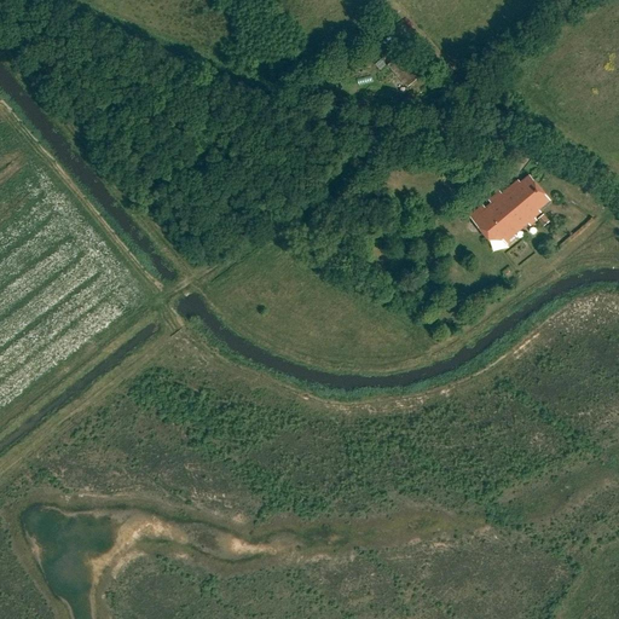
[(387,29),(379,18),(360,34),(369,44),(387,29)]
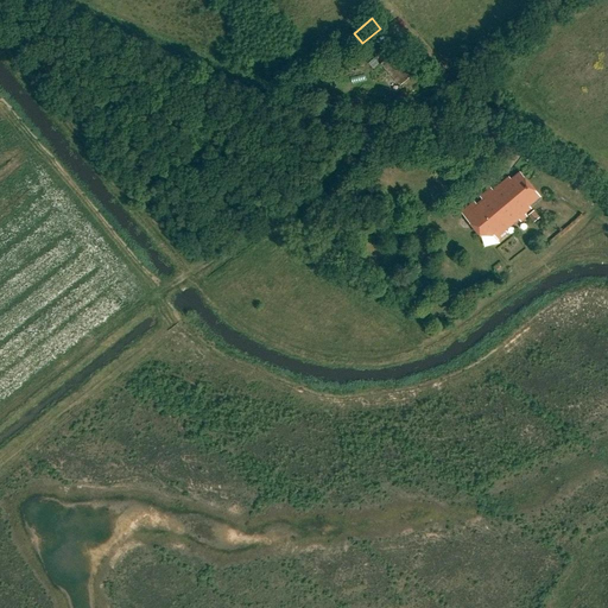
[(399,48),(394,52),(382,64),(400,84),(413,74),(411,70),(416,67),(399,48)]
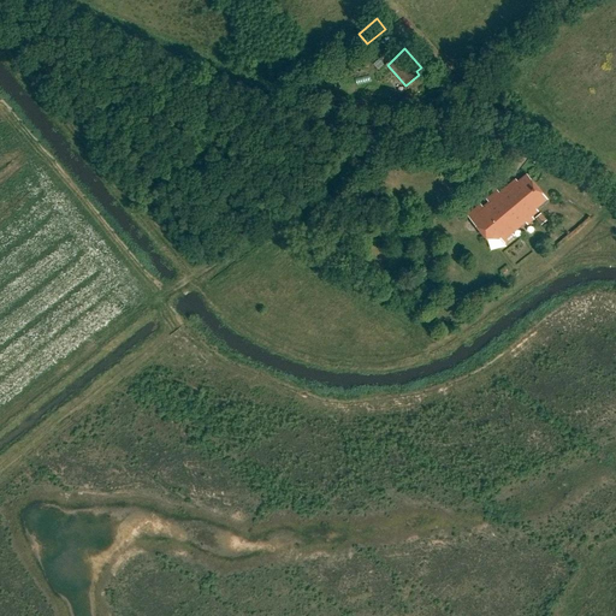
[(419,63),(424,59),(418,53),(414,57),(419,63)]
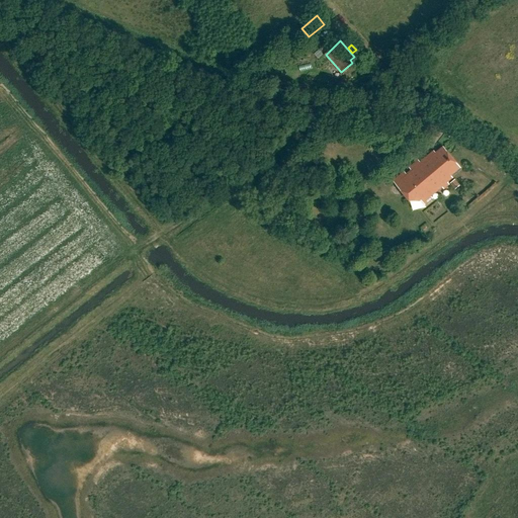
[(368,89),(377,81),(374,77),(365,85),(368,89)]
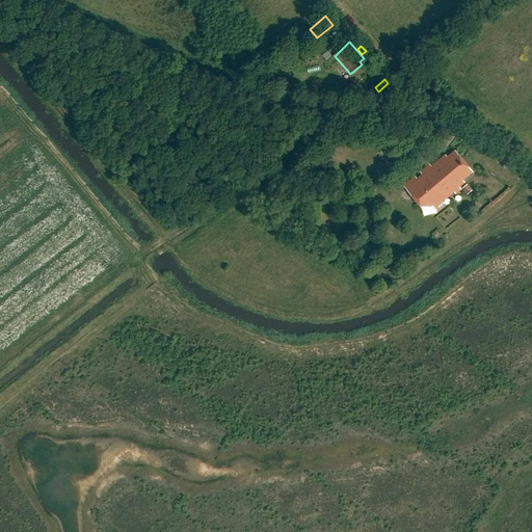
[(416,177),(404,186),(421,207),(429,201),(436,211),(445,204),(443,202),(454,192),(456,194),(462,190),(460,187),(466,183),(463,181),(474,173),(456,151),(448,157),(446,155),(432,166),(430,164),(421,173),(423,176),(419,180),(416,177)]
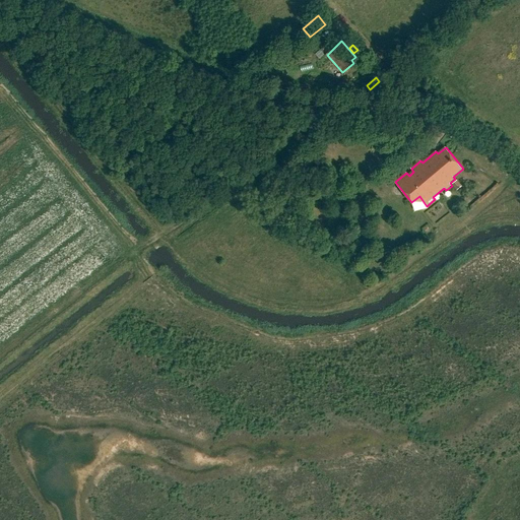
[(457,180),(452,184),(457,190),(462,186),(457,180)]
